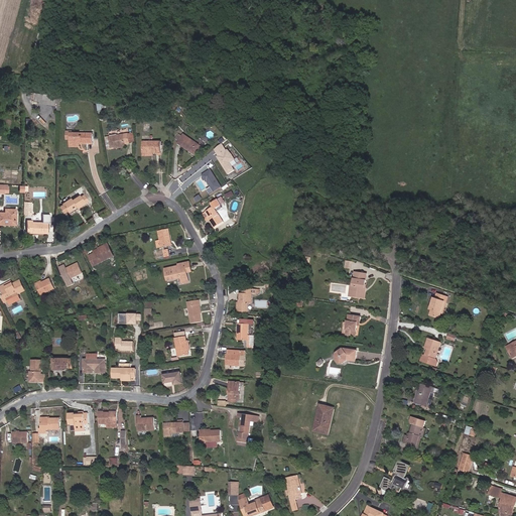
[(49,95),(37,94),(36,101),(40,102),(40,104),(48,105),(49,95)]
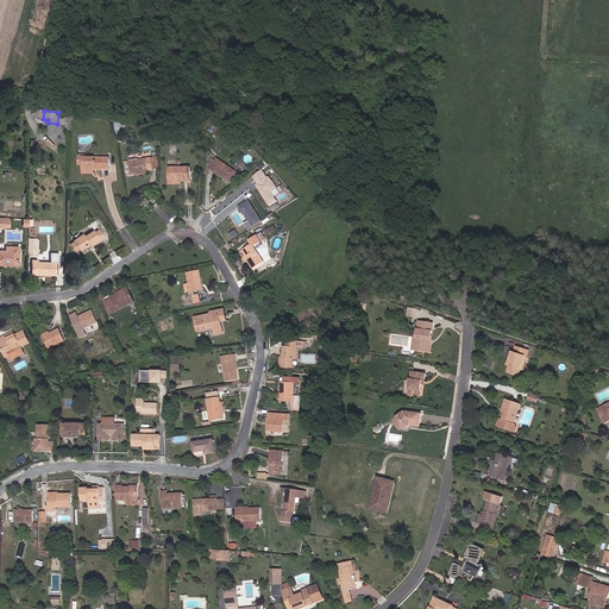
[(68,113),(58,112),(57,124),(66,125),(68,113)]
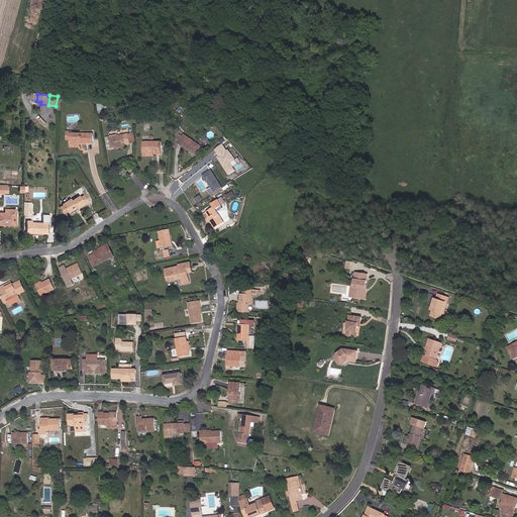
[(93,134),(71,133),(71,140),(71,144),(81,144),(81,142),(93,143),(93,134)]
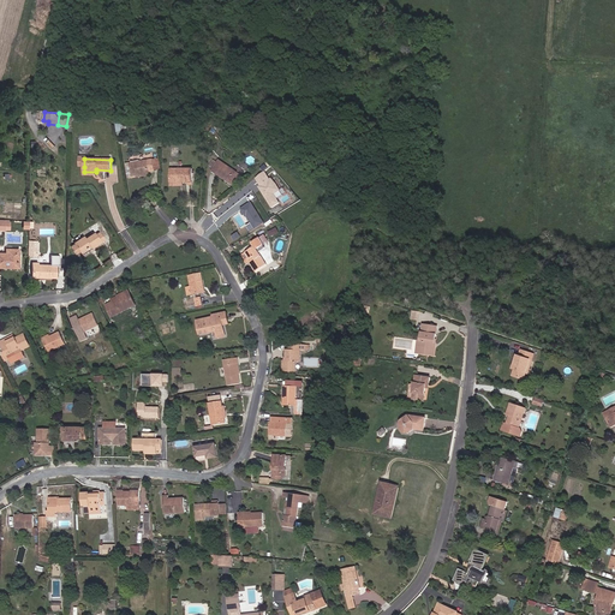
[(154,159),(130,163),(132,177),(137,175),(148,174),(150,173),(150,172),(156,172),(156,171),(154,159)]
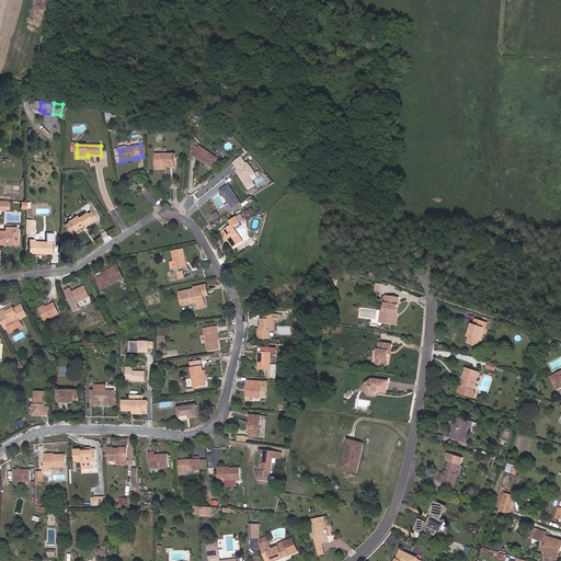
[(219,159),(199,146),(193,156),(213,169),(219,159)]
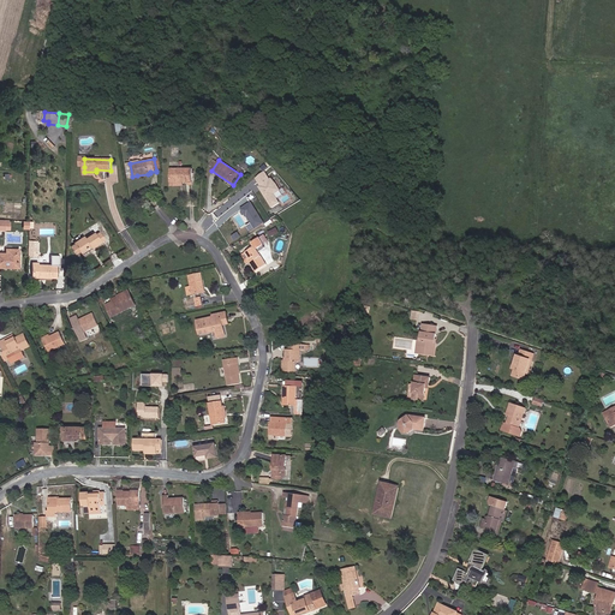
[(192,183),(192,169),(171,169),(171,183),(184,183),(187,183),(192,183)]
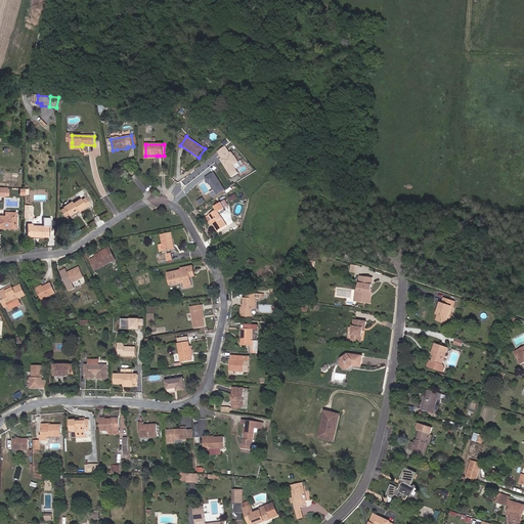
[(217,151),(233,177),(241,172),(237,168),(242,166),(227,144),(217,151)]
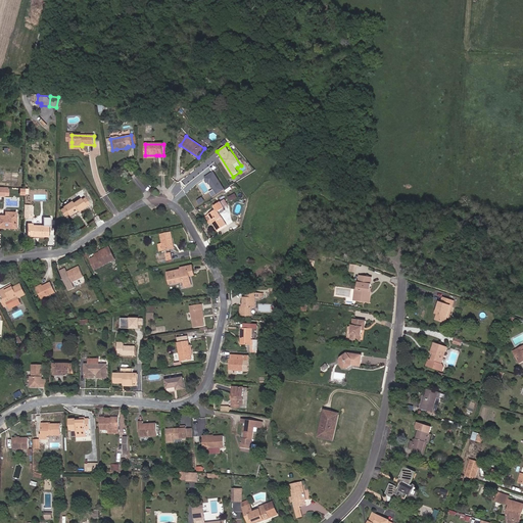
[(216,183),(209,174),(199,180),(203,187),(206,190),(205,191),(207,195),(219,189),(216,183)]
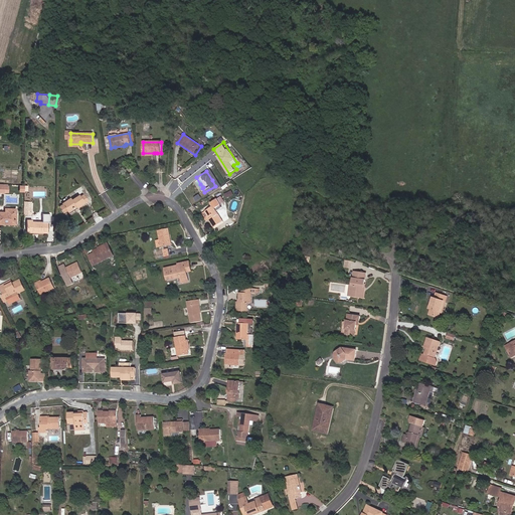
[(230,189),(224,194),(227,197),(233,193),(230,189)]
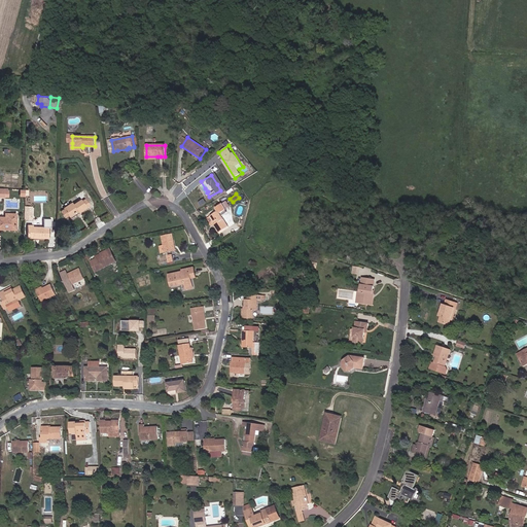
[(72,202),(63,208),(64,209),(61,211),(65,217),(68,215),(69,216),(74,213),(75,214),(76,213),(75,212),(77,211),(78,213),(90,205),(85,199),(82,201),(81,199),(73,204),(72,202)]
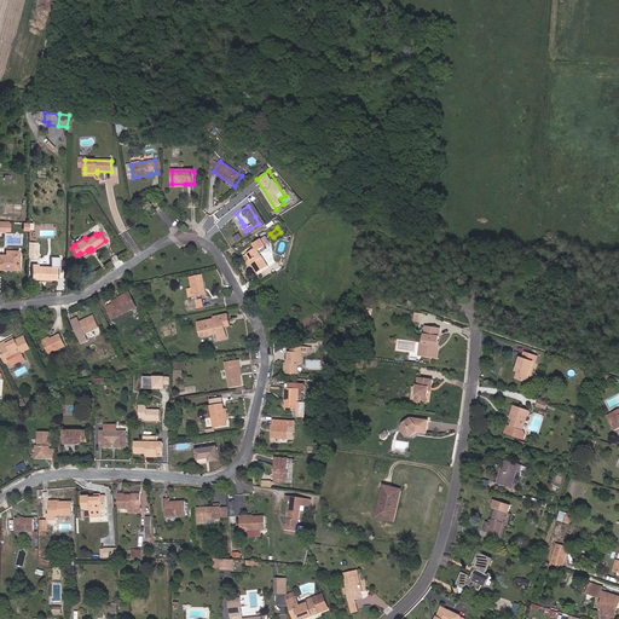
[(265,246),(261,239),(254,244),(256,248),(248,254),(253,262),(252,264),(258,273),(268,266),(260,254),(267,249),(265,246)]
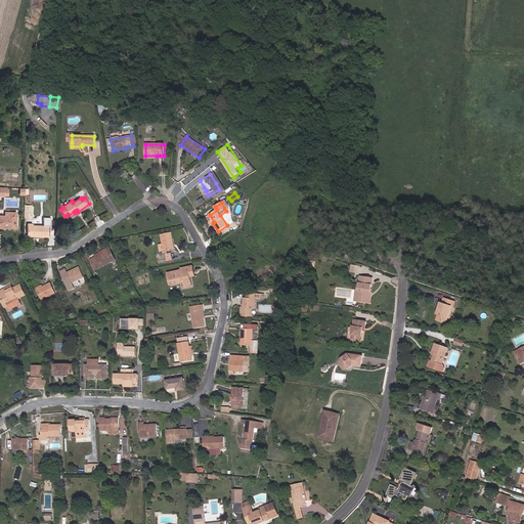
[(32,205),(24,205),(24,214),(32,215),(32,205)]
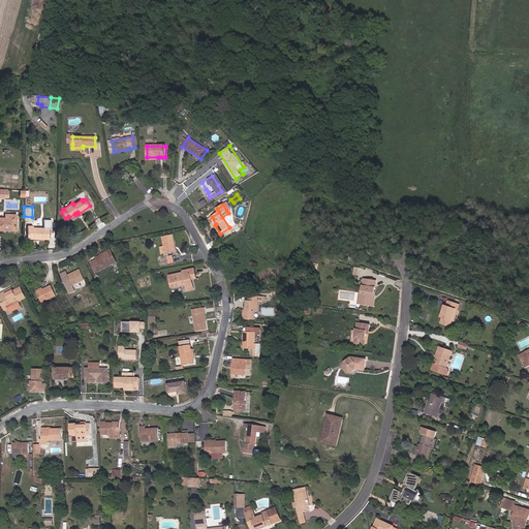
[(0,217),(0,229),(6,230),(6,229),(14,229),(14,218),(13,218),(14,214),(5,214),(5,218),(0,217)]
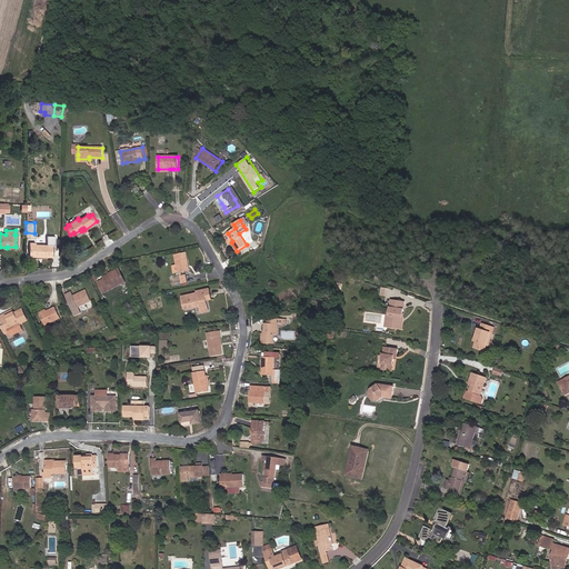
[(36,243),(30,243),(30,256),(42,257),(42,258),(52,258),(52,246),(36,245),(36,243)]
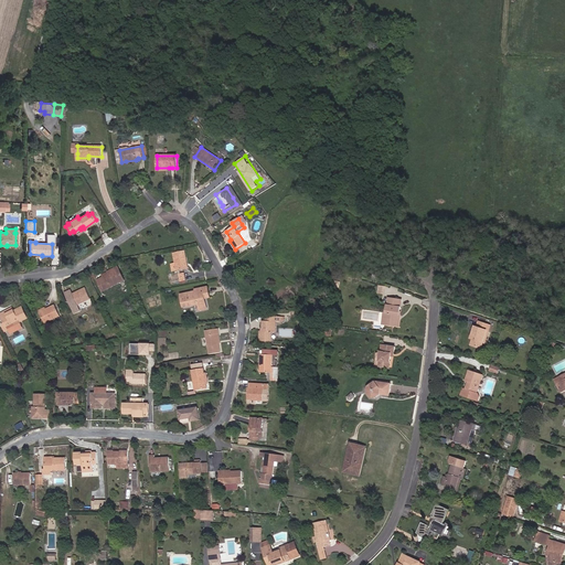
[(189,268),(185,252),(174,254),(176,263),(171,264),(172,272),(189,268)]
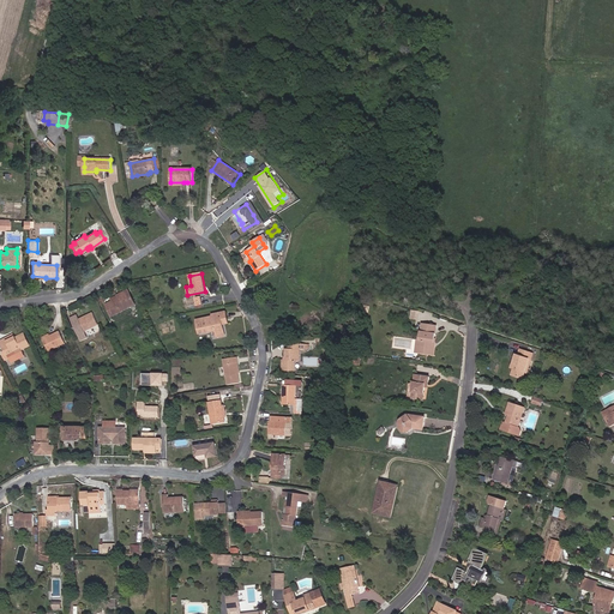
[(113,302),(107,305),(113,317),(137,305),(128,290),(118,295),(118,296),(119,299),(113,302)]
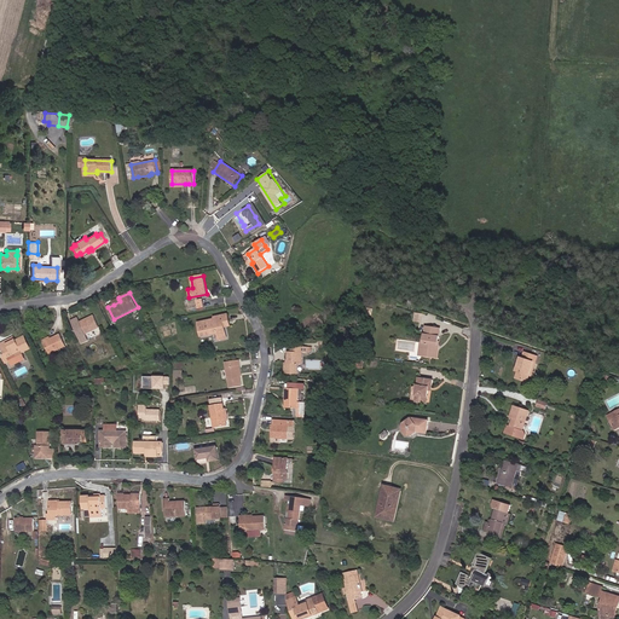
[(223,325),(223,323),(230,322),(229,314),(214,317),(214,319),(198,323),(201,336),(218,334),(219,340),(227,339),(225,328),(225,325),(223,325)]
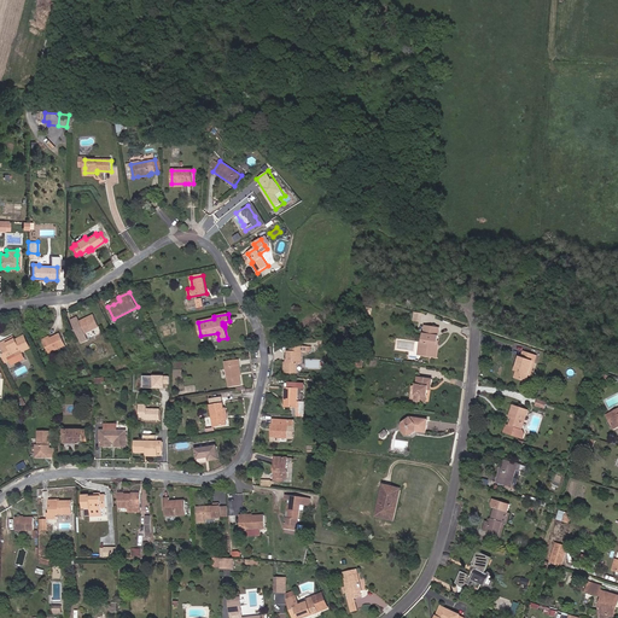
[(77,318),(70,321),(81,344),(88,340),(85,333),(99,327),(94,315),(80,321),(77,318)]
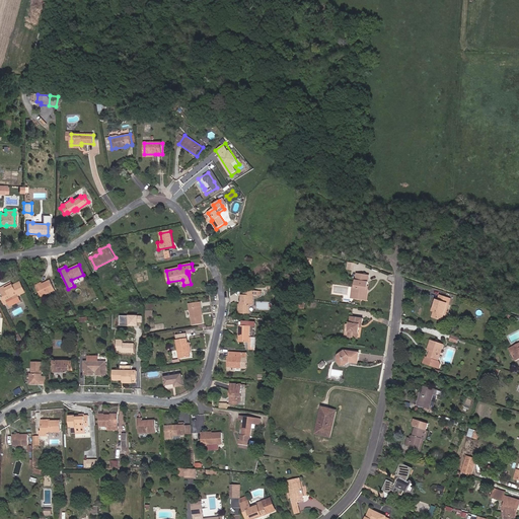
[(367,290),(368,282),(369,282),(370,276),(357,274),(355,288),(353,298),(366,300),(367,294),(365,294),(366,290),(367,290)]
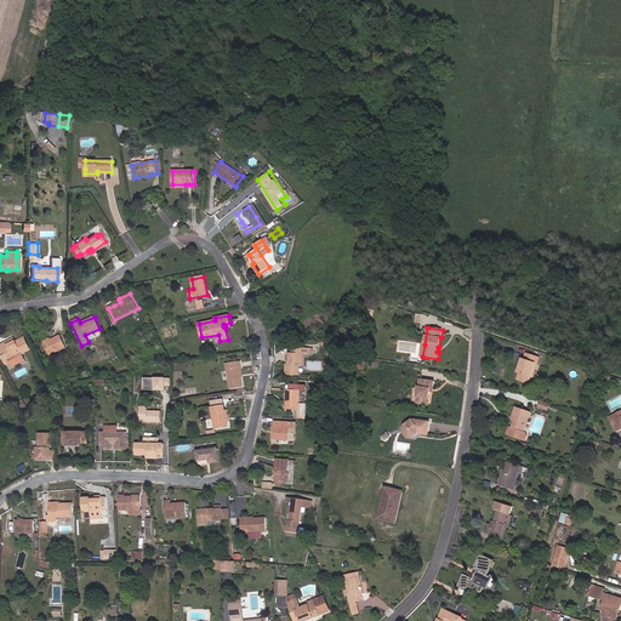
[(100,329),(85,335),(89,342),(103,336),(100,329)]
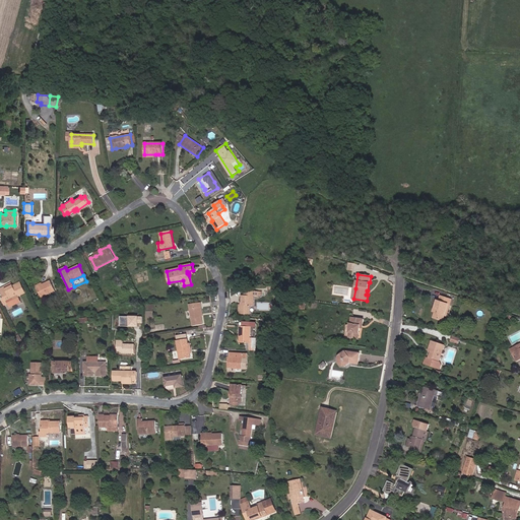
[(55,290),(51,281),(43,284),(37,287),(41,298),(55,290)]
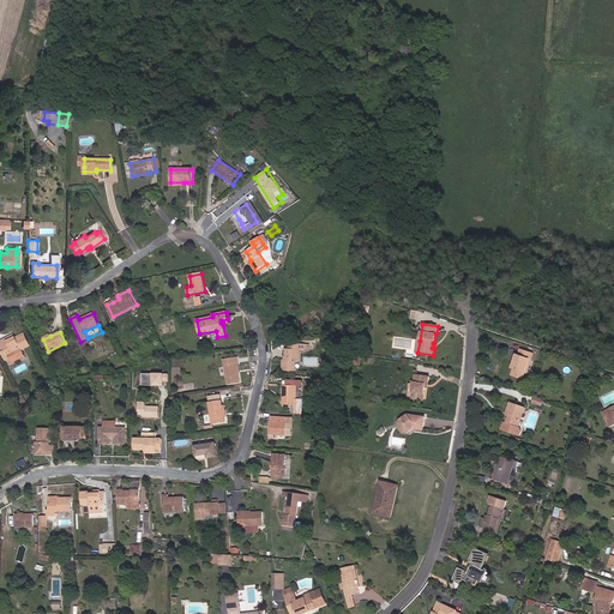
[(6,338),(0,341),(0,342),(5,351),(2,353),(6,360),(11,357),(10,356),(31,347),(25,333),(7,342),(6,338)]
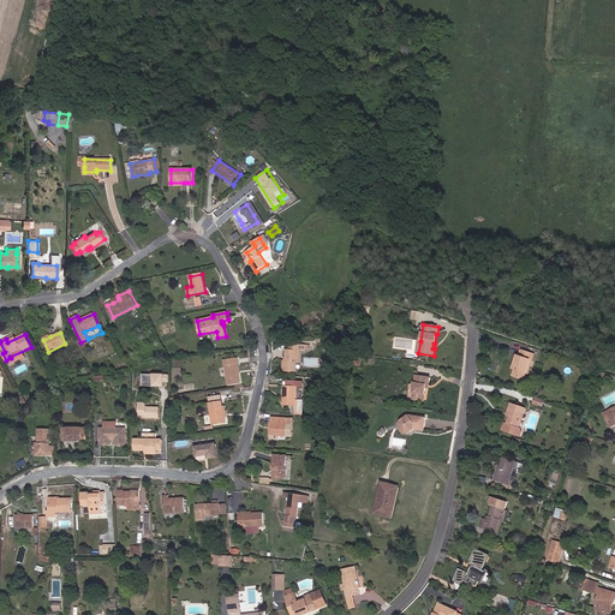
[(310,345),(290,345),(290,350),(286,350),(286,360),(284,360),(284,371),(296,372),(297,362),(300,362),(300,351),(308,351),(308,350),(310,350),(310,345)]
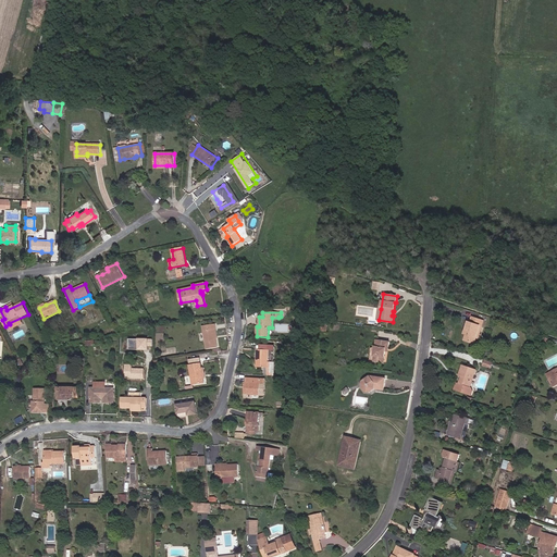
[(482,327),(484,321),(472,317),(470,322),(469,322),(467,327),(468,329),(466,334),(463,341),(474,344),(477,338),(480,326),(482,327)]
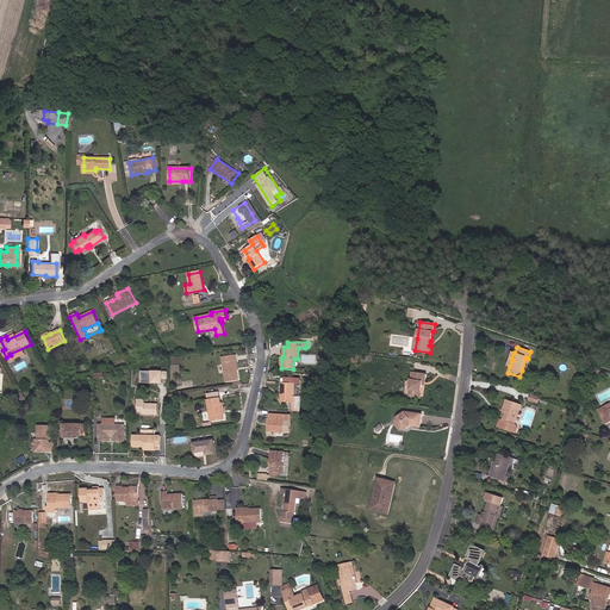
[(238,381),(237,371),(236,361),(237,361),(236,355),(222,358),(226,383),(238,381)]
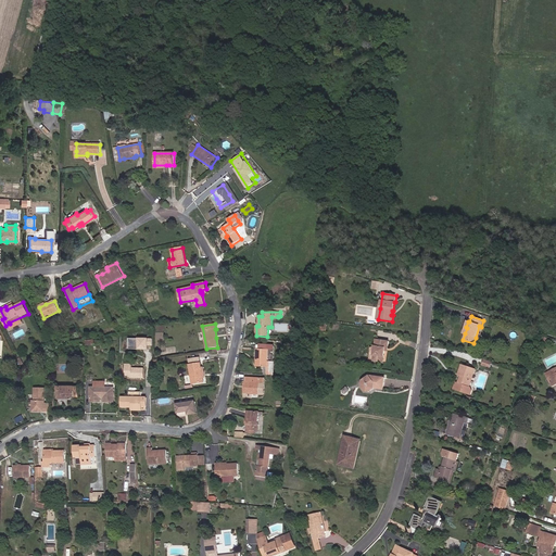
[(386,351),(386,348),(388,349),(389,341),(376,339),(375,346),(375,351),(370,350),(368,362),(373,362),(373,361),(383,363),(386,351)]
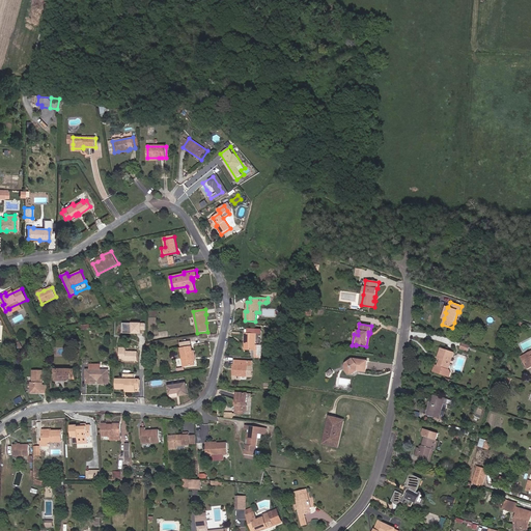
[(255,345),(256,334),(245,333),(245,341),(247,341),(246,350),(255,350),(255,345)]
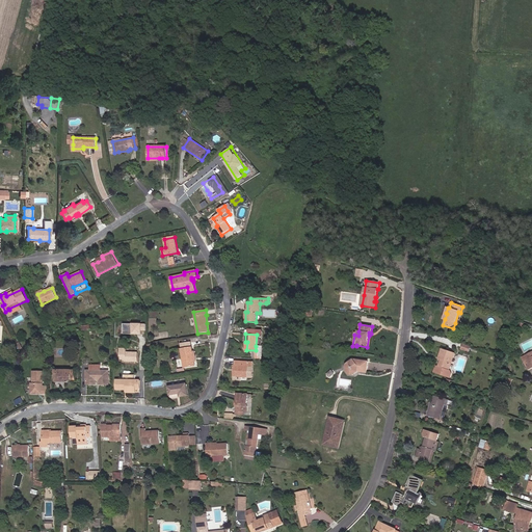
[(194,362),(193,351),(192,347),(181,349),(184,368),(194,366),(193,362),(194,362)]
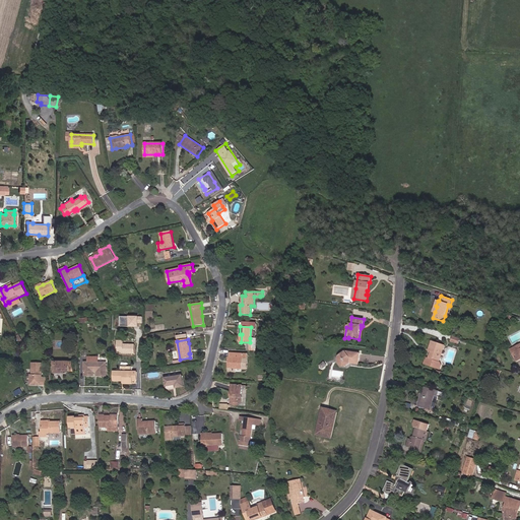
[(439,363),(442,355),(439,354),(442,344),(432,341),(429,350),(431,351),(429,360),(426,359),(424,364),(440,370),(441,366),(440,363),(439,363)]
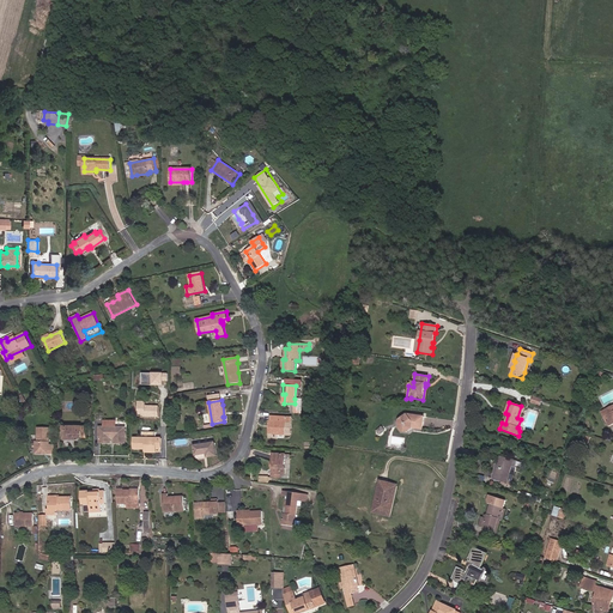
[(612,406),(601,412),(610,426),(612,423),(612,406)]
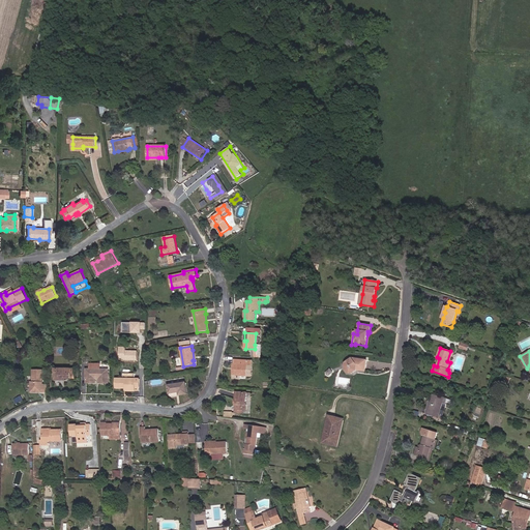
[(365,371),(366,360),(352,358),(345,363),(345,369),(347,372),(353,373),(356,371),(356,370),(365,371)]
